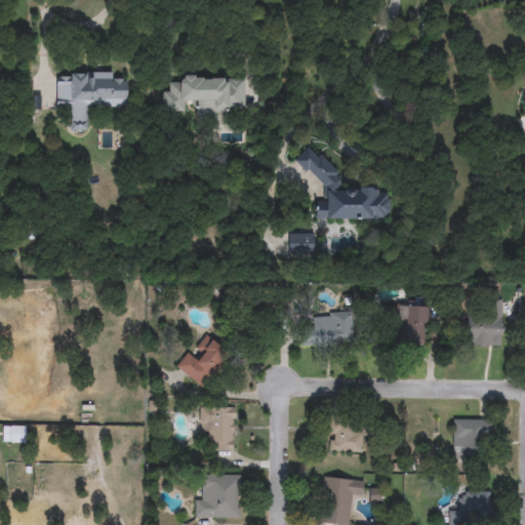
[(88,131),(68,131),(68,107),(55,107),(56,77),(66,77),(67,73),(115,73),(114,81),(126,81),(126,108),(88,107),(88,131)]
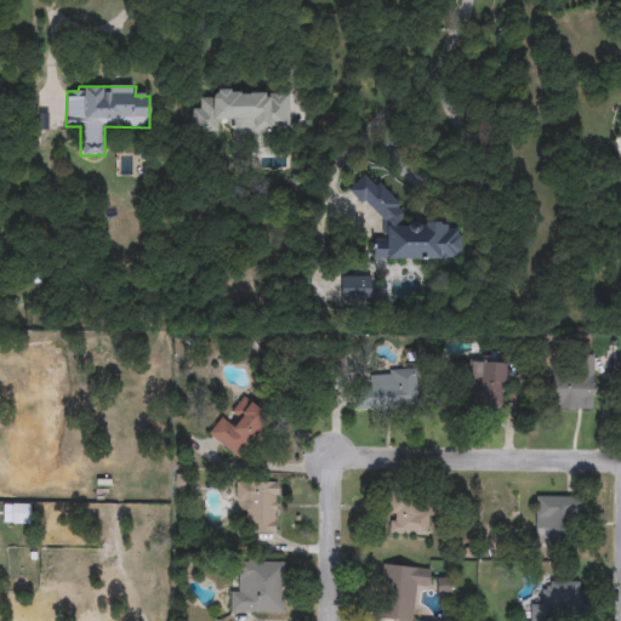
[(193,134),(193,100),(216,100),(216,90),(289,90),(289,135),(232,135),(232,126),(218,125),(218,134),(193,134)]
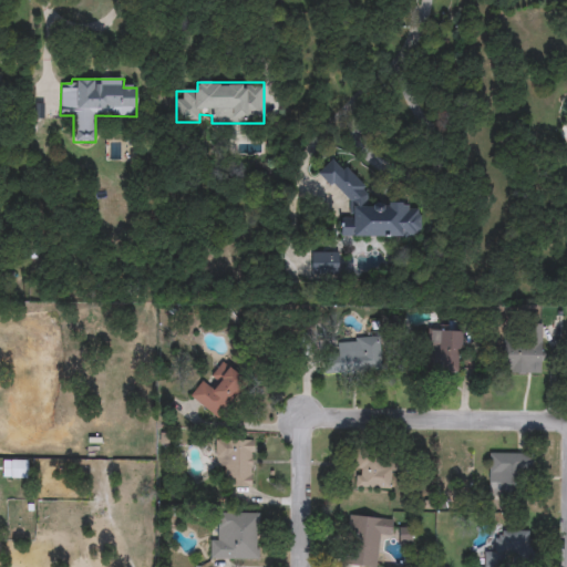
[(419,238),(340,237),(340,218),(349,218),(349,188),(319,188),(319,168),(366,169),(364,205),(419,205),(419,238)]
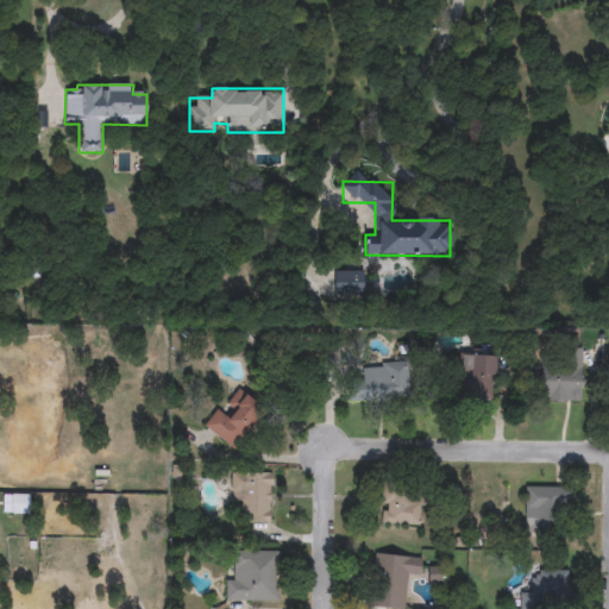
[(362,271),(362,294),(333,294),(333,271),(362,271)]
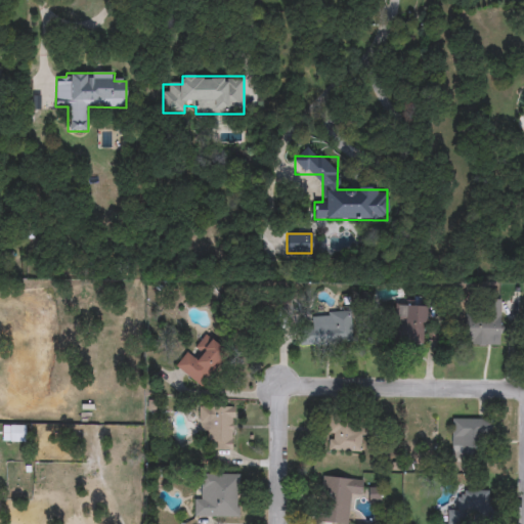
[(500,301),(500,344),(466,344),(466,301),(500,301)]
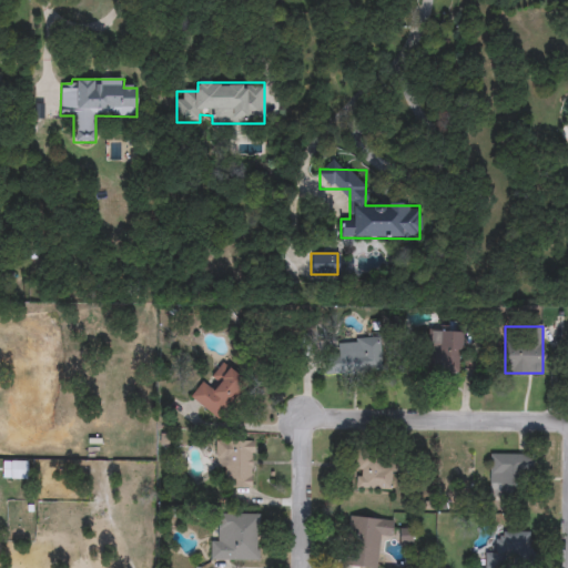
[(462,331),(462,369),(426,369),(426,330),(462,331)]
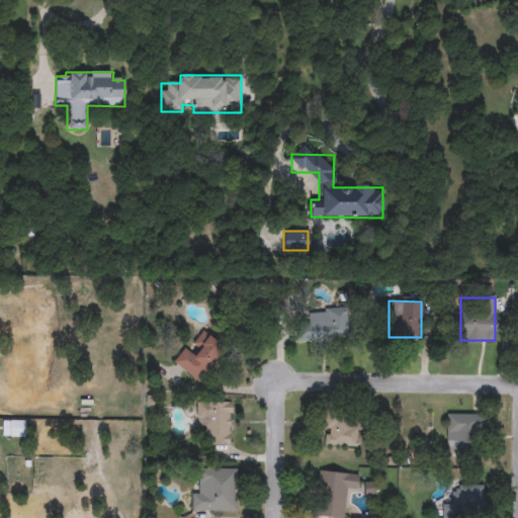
[(350,335),(310,336),(309,310),(349,308),(350,335)]
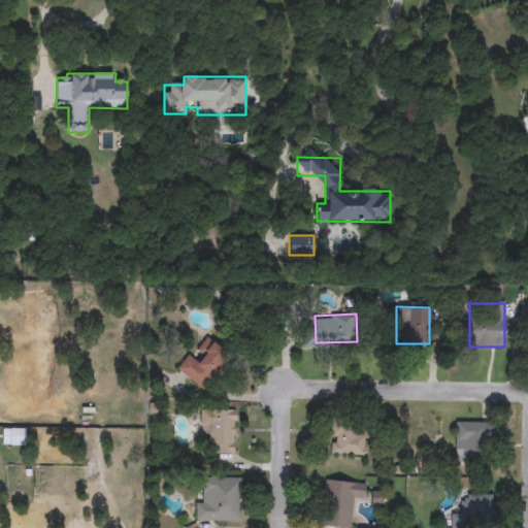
[(190,353),(193,355),(206,337),(228,354),(201,389),(176,369),(190,353)]
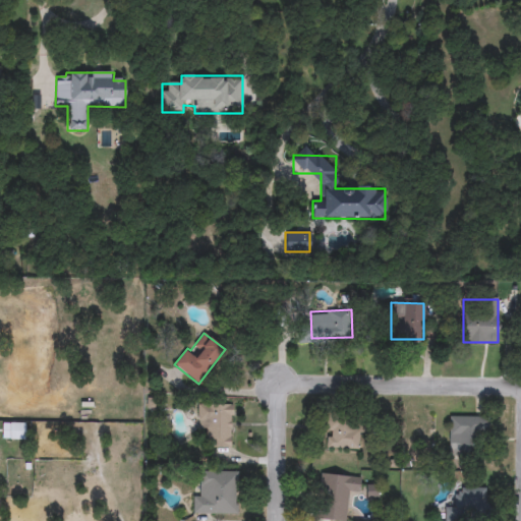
[(205,440),(205,404),(231,404),(231,449),(213,449),(213,440),(205,440)]
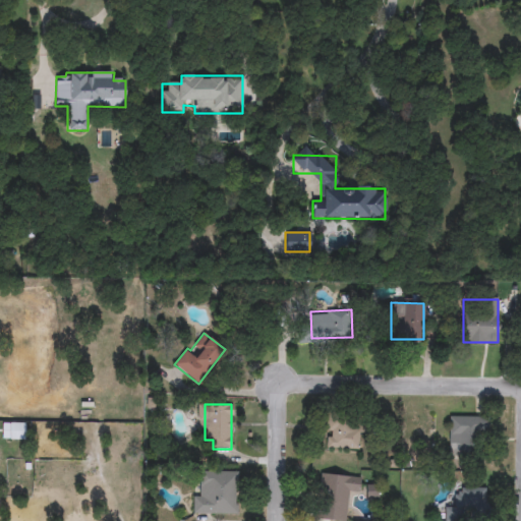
[(484,416),(484,436),(472,436),(472,456),(449,456),(449,416),(484,416)]
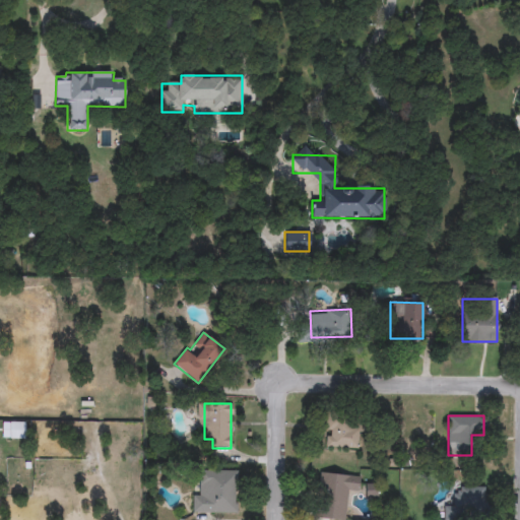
[(356,419),(356,448),(326,448),(326,419),(356,419)]
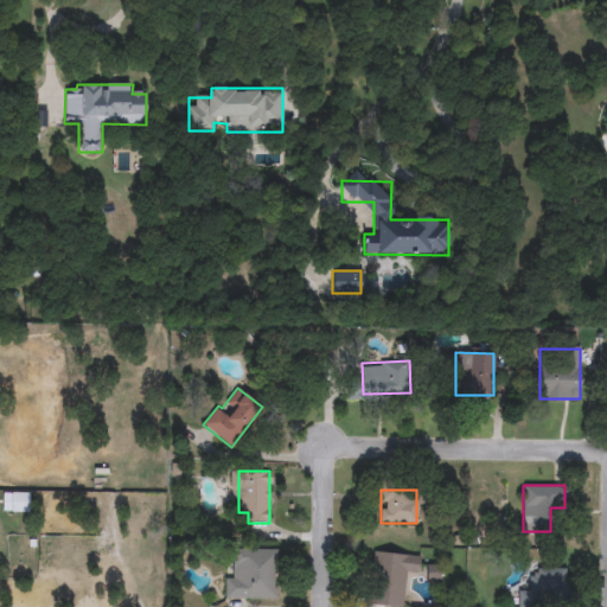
[(224,600),(224,575),(237,575),(237,549),(276,549),(276,600),(224,600)]
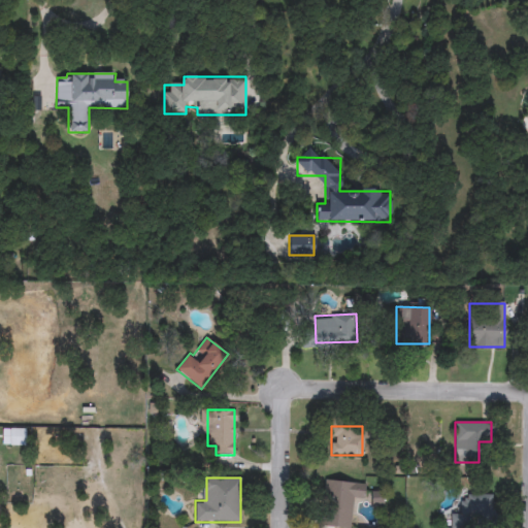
[(350,527),(339,527),(320,526),(325,480),(365,484),(363,499),(353,498),(350,527)]
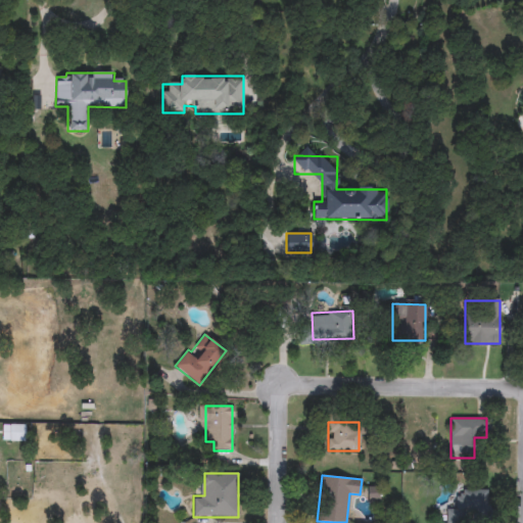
[(447,510),(457,510),(457,489),(490,489),(490,522),(447,522),(447,510)]
